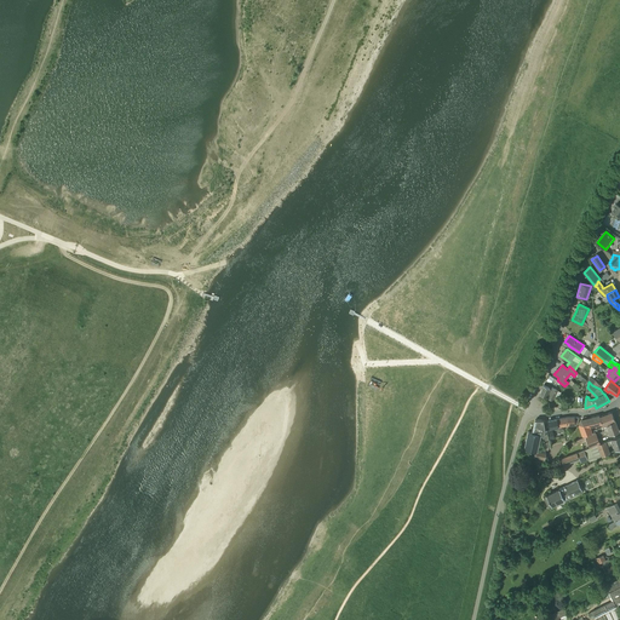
[(551,389),(544,385),(539,394),(547,397),(554,401),(554,399),(555,399),(556,396),(558,397),(561,392),(552,388),(551,389)]
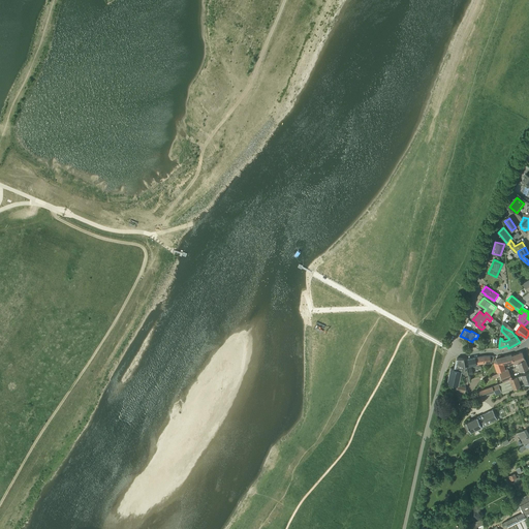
[(511,354),(497,359),(496,359),(494,362),(495,364),(494,364),(497,372),(505,369),(503,365),(507,364),(508,365),(515,363),(520,361),(525,359),(522,351),(511,355),(511,354)]
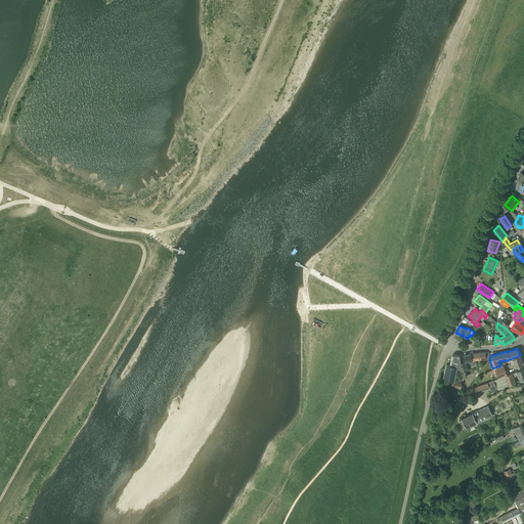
[(466,378),(464,370),(463,364),(461,364),(460,354),(451,355),(449,365),(446,364),(443,379),(454,382),(454,381),(456,372),(460,373),(462,379),(466,378)]
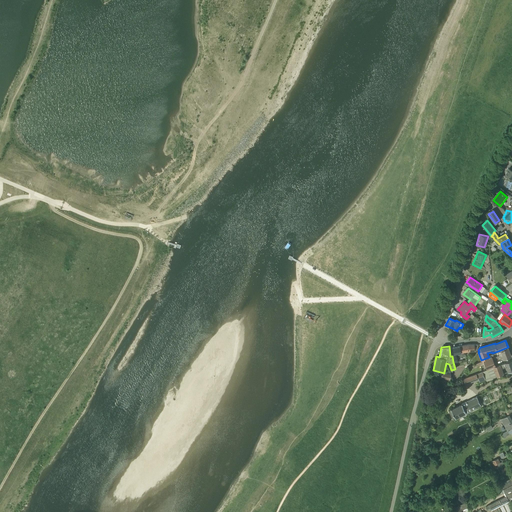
[(464,354),(463,352),(461,352),(460,346),(453,347),(455,355),(452,356),(453,362),(458,361),(457,357),(465,356),(465,353),(464,354)]
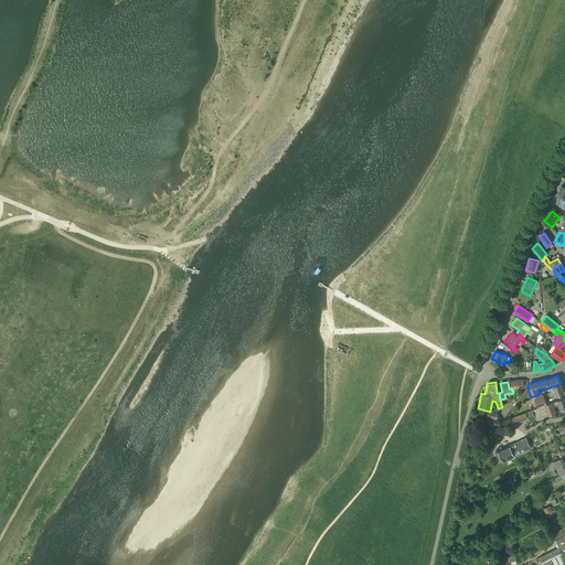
[(553,387),(550,388),(551,393),(554,391),(554,392),(563,388),(561,383),(555,385),(555,386),(553,386),(553,387)]
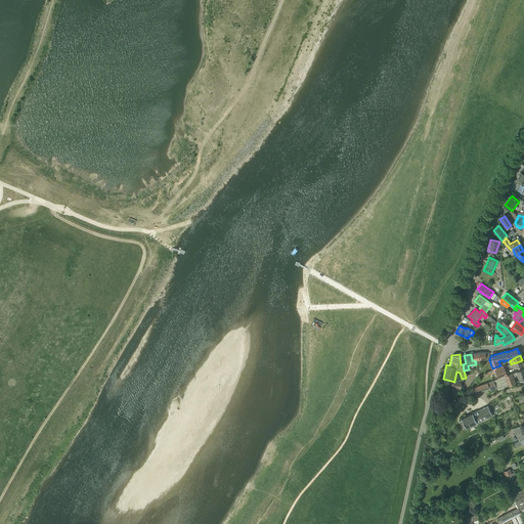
[(503,365),(495,369),(496,372),(498,378),(507,375),(505,370),(515,366),(516,367),(523,364),(522,360),(514,363),(514,362),(511,364),(506,365),(505,366),(504,367),(503,365)]
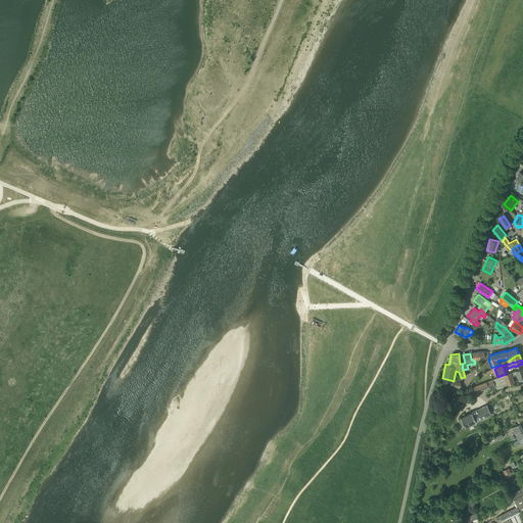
[(506,374),(492,380),(496,388),(496,390),(514,382),(512,376),(517,374),(519,380),(522,378),(522,367),(522,368),(506,374)]
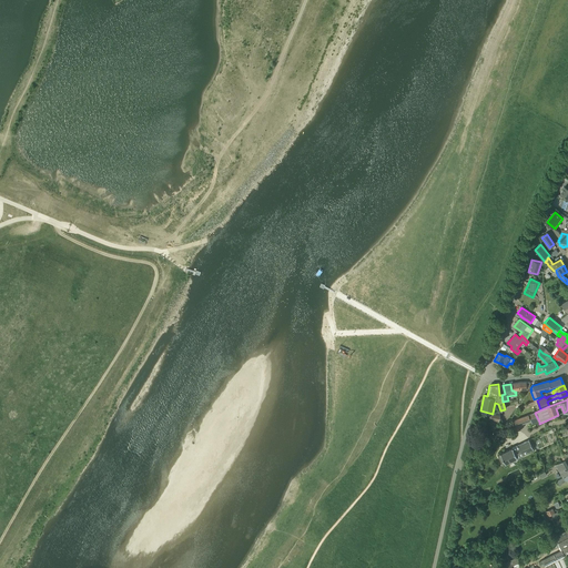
[(499,422),(500,415),(499,411),(493,413),(493,414),(490,413),(489,419),(499,422)]
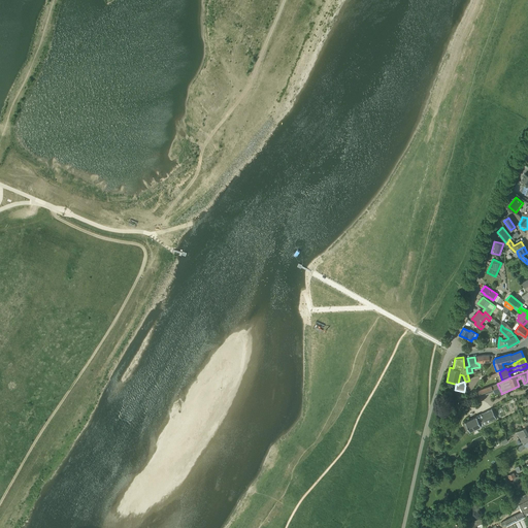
[(480,396),(493,391),(494,394),(501,392),(497,384),(495,385),(491,386),(477,391),(480,396)]
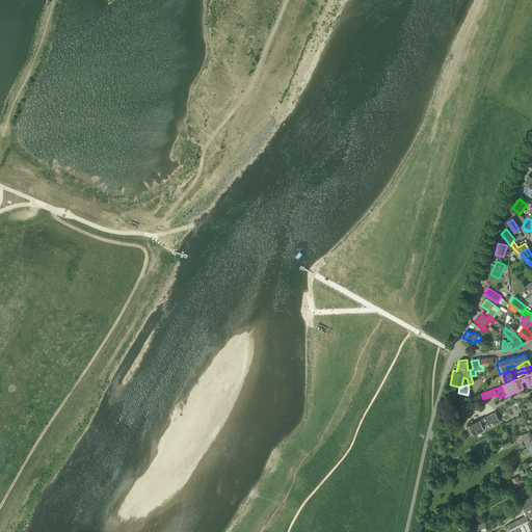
[(490,427),(489,425),(500,420),(496,413),(469,425),(466,426),(470,435),(473,434),(484,428),(485,430),(490,427)]
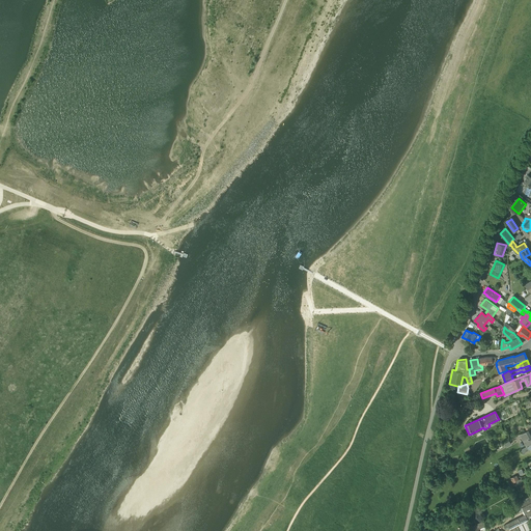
[(530,431),(529,429),(519,436),(520,439),(521,438),(526,447),(530,444),(530,431)]
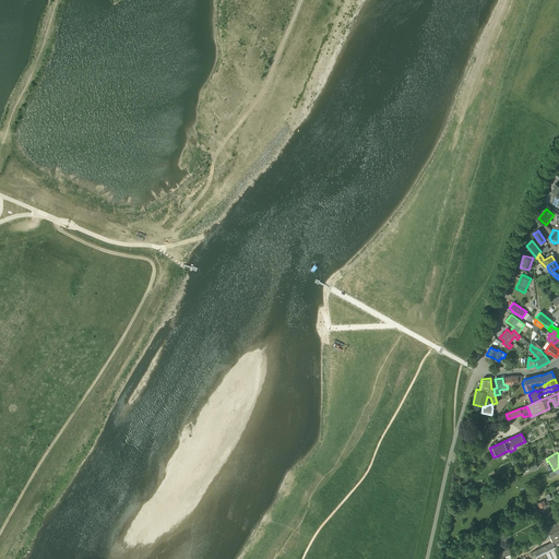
[(544,500),(535,503),(537,509),(546,504),(544,500)]
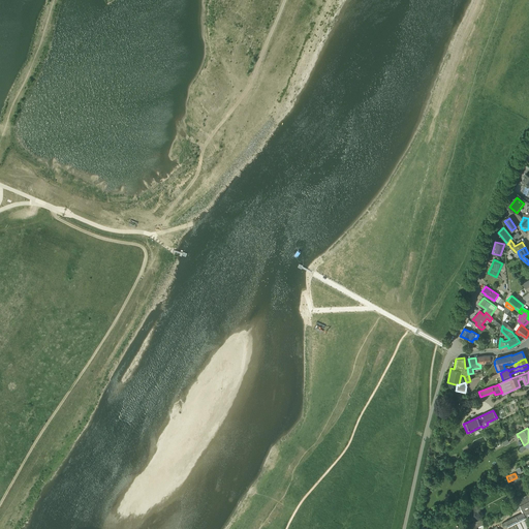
[(520,476),(517,477),(508,481),(510,486),(521,480),(520,476)]
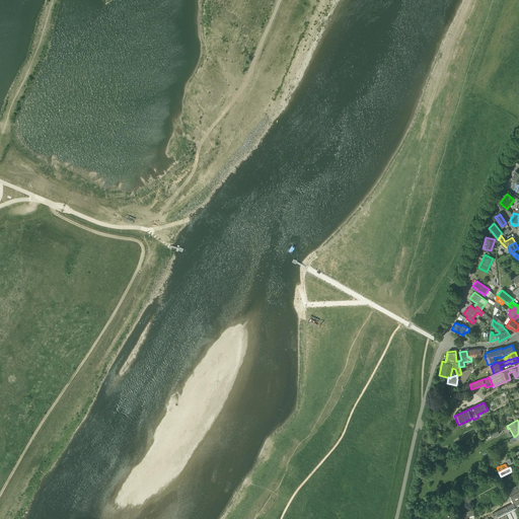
[(507,491),(510,496),(518,491),(518,485),(518,486),(518,485),(507,491)]
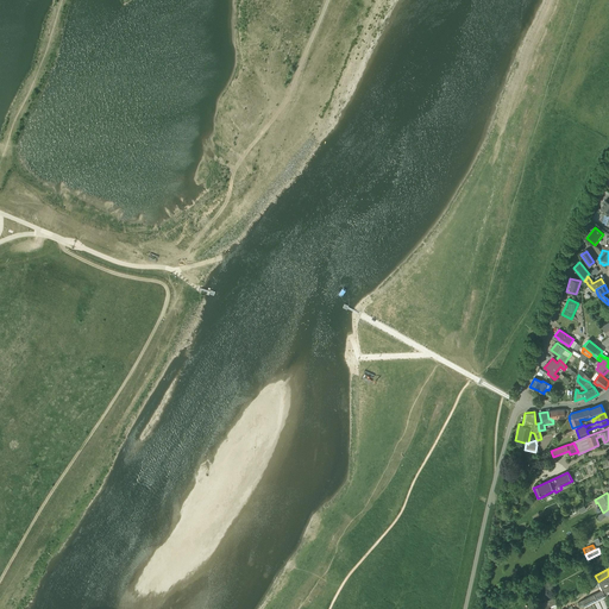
[(544,576),(528,583),(531,588),(546,581),(544,576)]
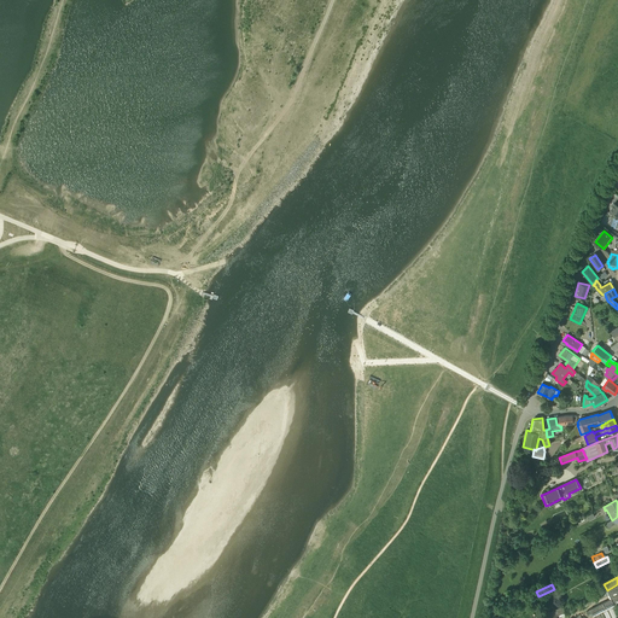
[(617,601),(617,584),(607,590),(575,607),(577,611),(606,595),(606,596),(608,594),(611,599),(589,610),(586,611),(588,617),(613,605),(617,601)]
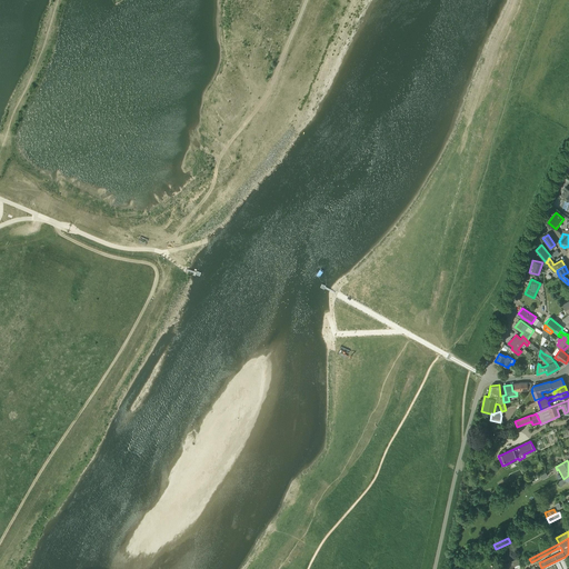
[(518,558),(505,565),(507,568),(508,568),(520,563),(518,558)]
